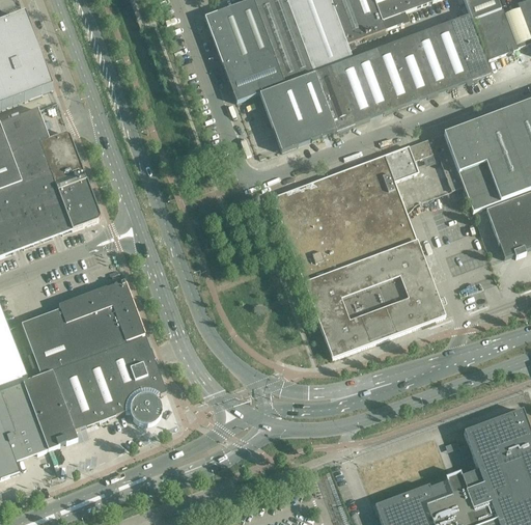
[(205,15),(236,99),(259,90),(284,81),(254,0),(243,0),(205,15)]
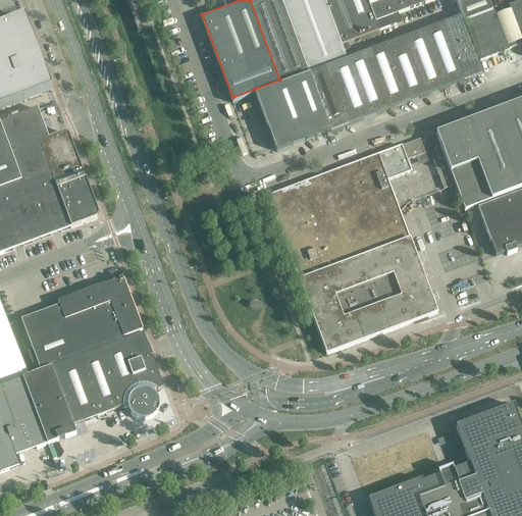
[(250,0),(279,80),(308,69),(281,0),(250,0)]
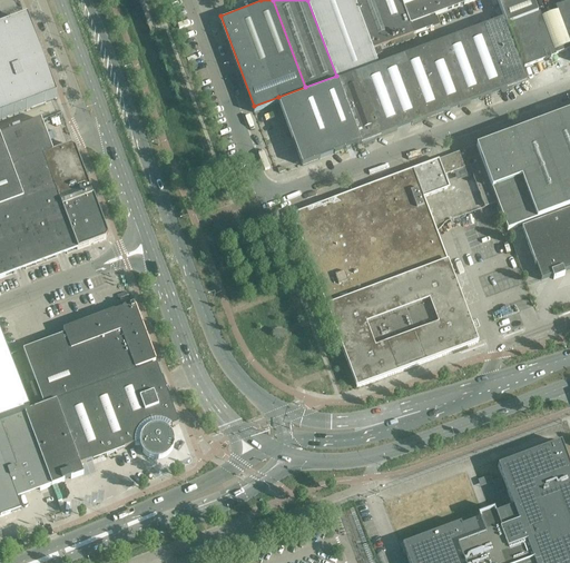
[(307,0),(336,76),(337,76),(357,68),(379,60),(375,49),(355,0),(307,0)]
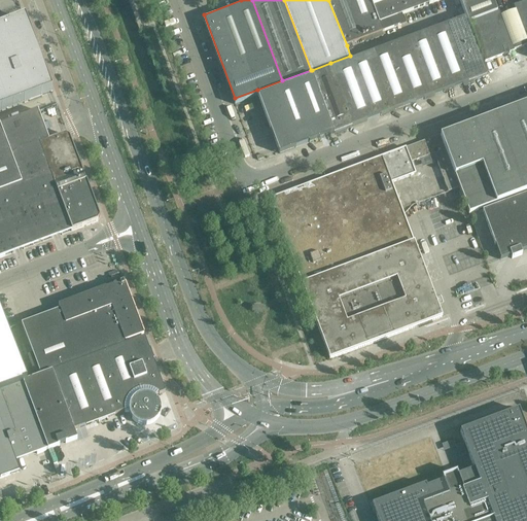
[(328,0),(347,45),(352,43),(350,37),(382,26),(379,16),(372,0),(328,0)]
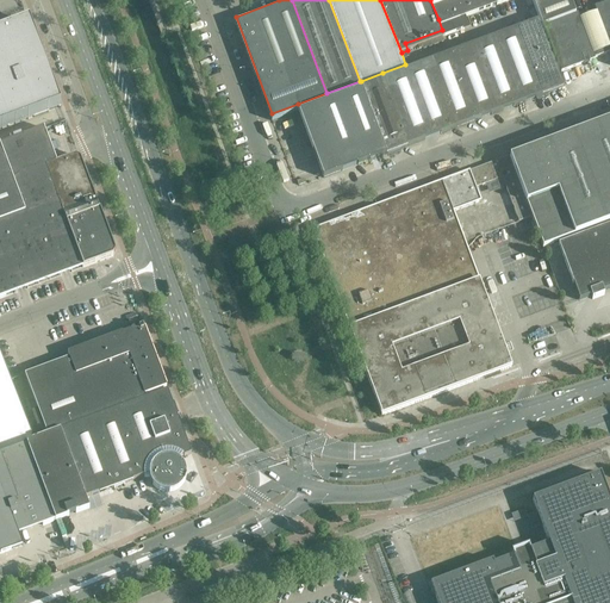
[(430,0),(439,19),(465,10),(491,0),(430,0)]
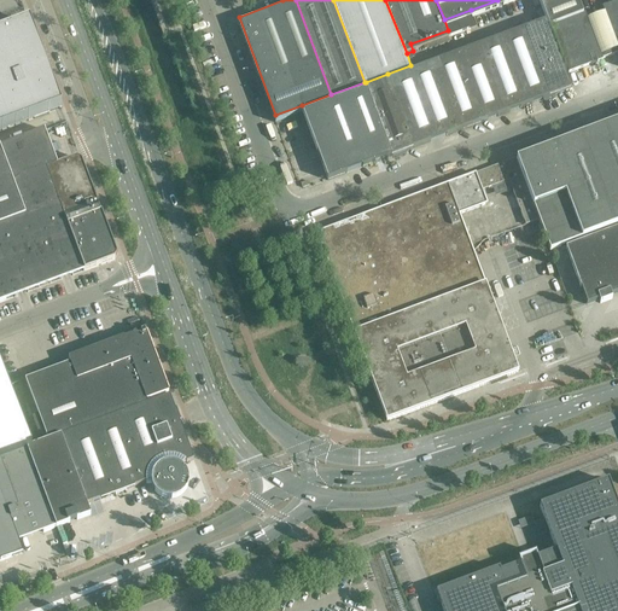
[(541,0),(549,21),(551,19),(583,7),(579,0),(541,0)]
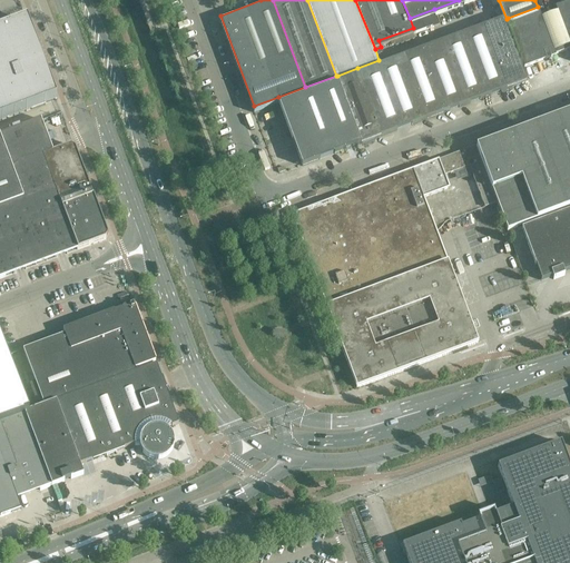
[(556,0),(558,6),(569,39),(569,0),(556,0)]
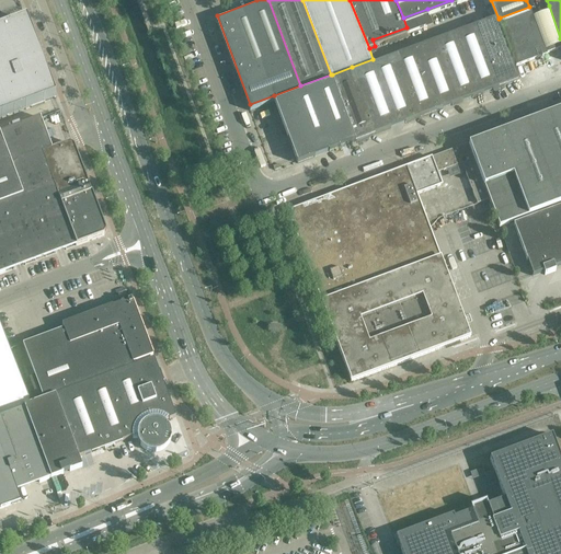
[(500,18),(516,60),(547,48),(547,47),(560,42),(560,38),(549,6),(533,11),(531,7),(529,7),(500,18)]
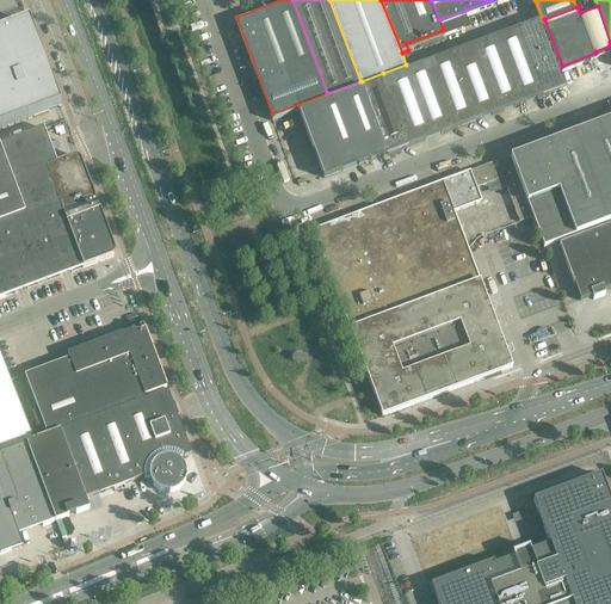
[(468,18),(466,10),(439,19),(443,30),(463,22),(463,20),(468,18)]
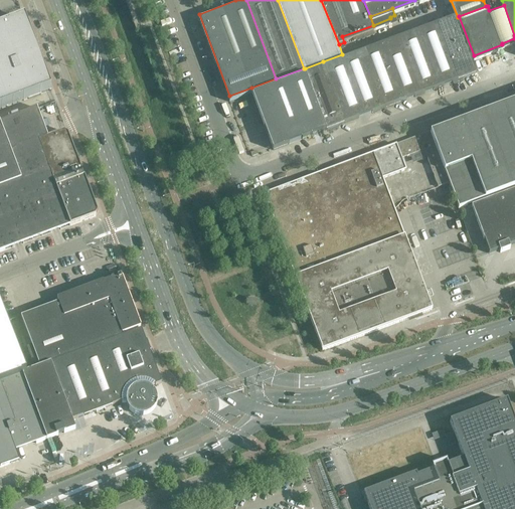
[(455,12),(436,19),(457,75),(476,68),(455,12)]
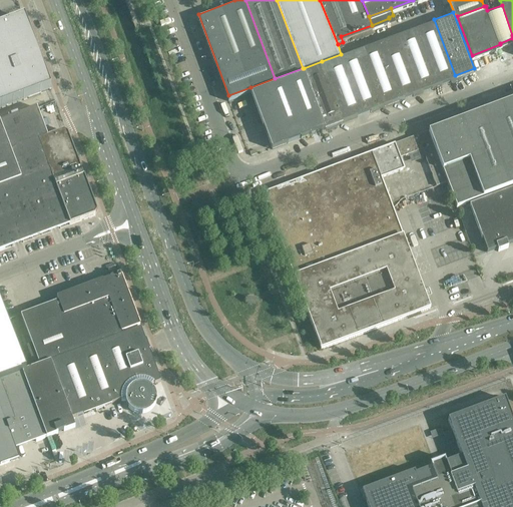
[(0,102),(51,84),(24,13),(0,21),(0,102)]
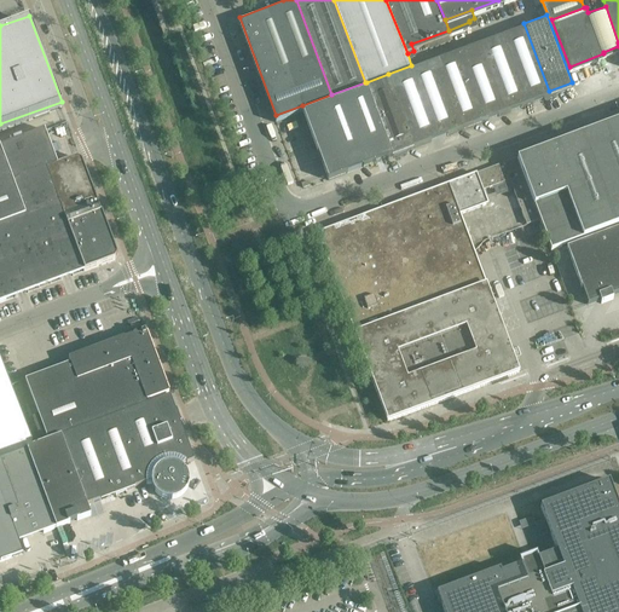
[(524,23),(501,32),(527,99),(549,91),(524,23)]
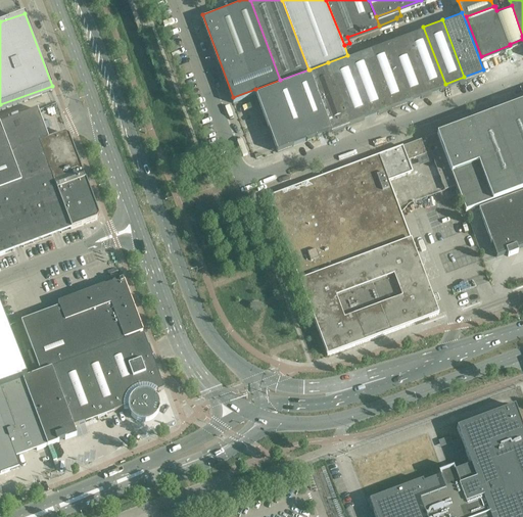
[(423,27),(396,37),(418,94),(445,84),(423,27)]
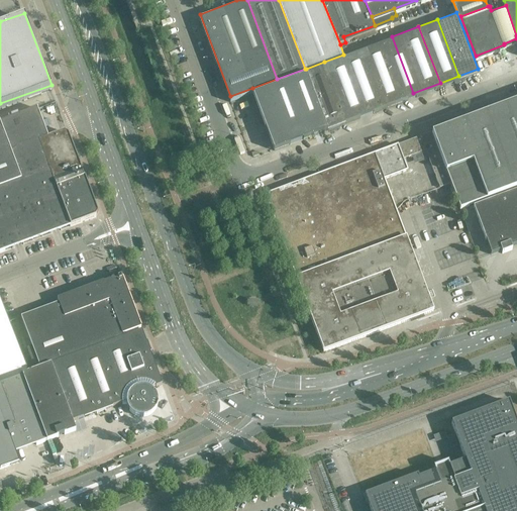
[(392,36),(362,47),(383,104),(413,93),(392,36)]
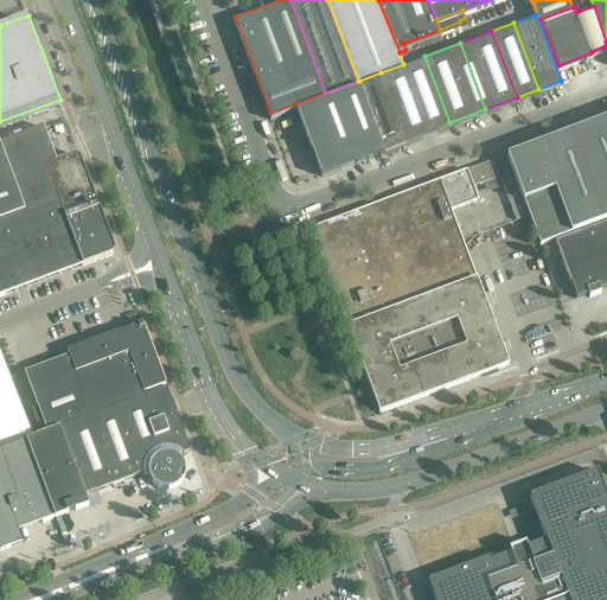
[(403,64),(381,72),(406,139),(449,122),(425,56),(403,64)]
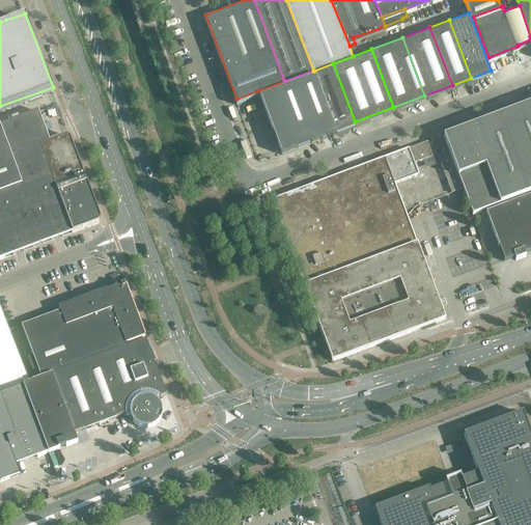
[(333,63),(314,71),(336,129),(355,121),(333,63)]
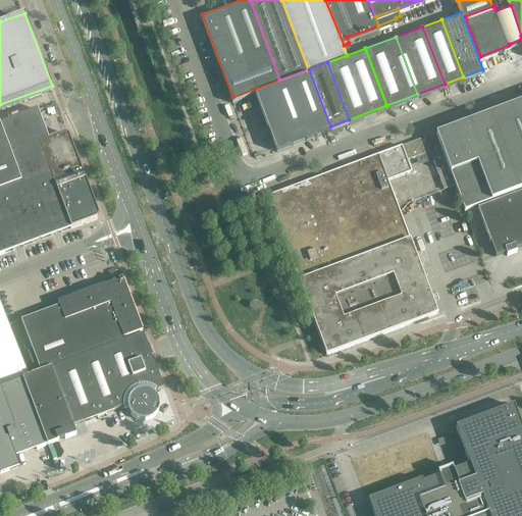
[(308,69),(279,80),(255,89),(276,147),(327,127),(330,126),(309,69),(308,69)]
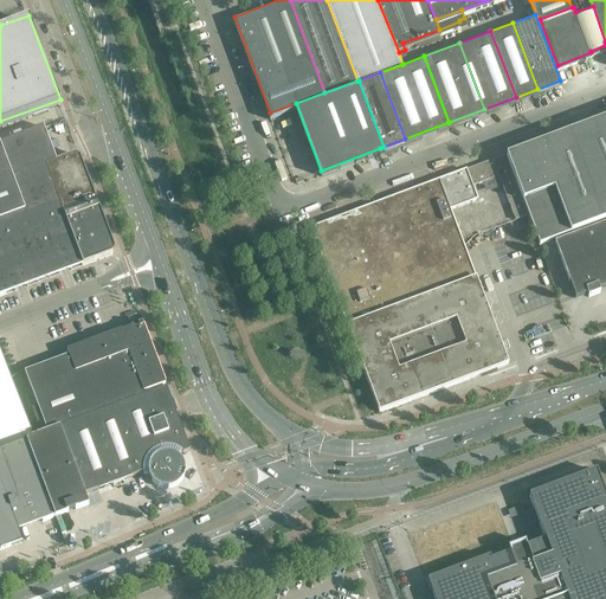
[(605,113),(507,150),(540,238),(605,213),(605,113)]
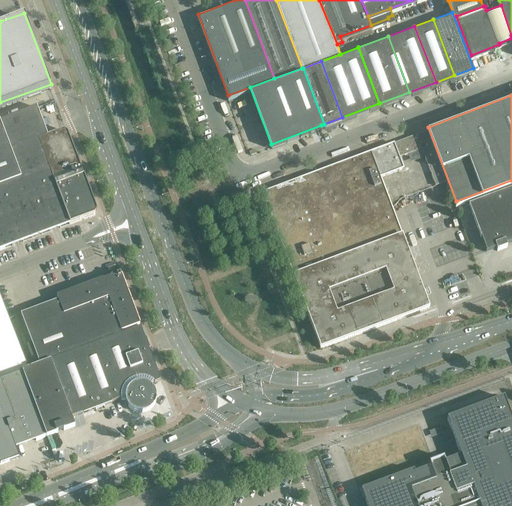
[(0,244),(5,243),(69,219),(95,209),(96,205),(97,205),(67,127),(63,125),(47,131),(37,102),(17,109),(0,115),(0,244)]
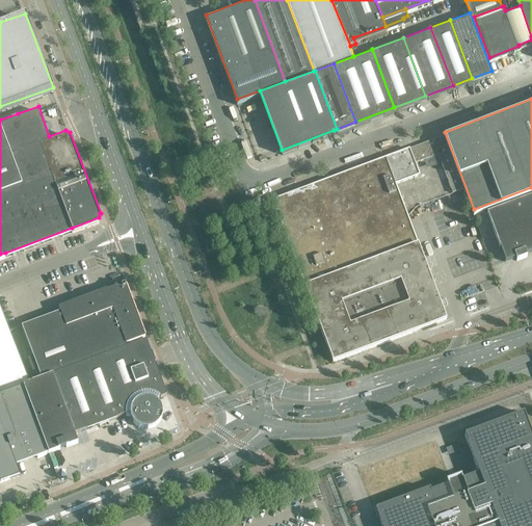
[(444,131),(409,143),(415,158),(439,149),(453,187),(463,183),(444,131)]
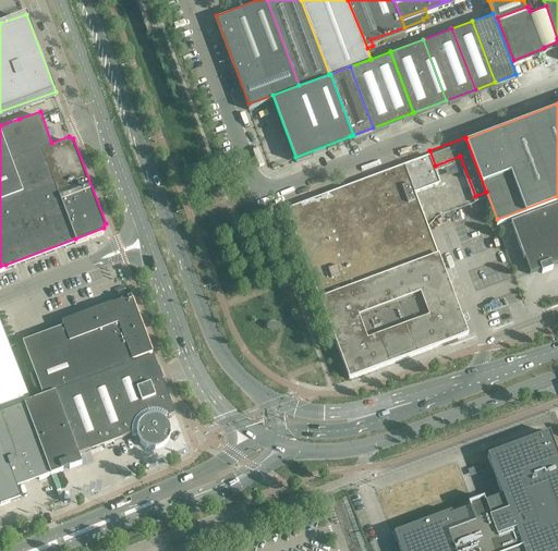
[(429,150),(286,205),(319,294),(437,250),(414,188),(440,179),(435,166),(429,150)]
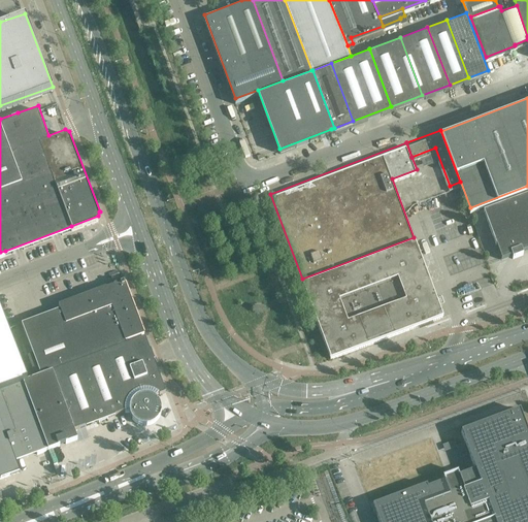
[(527,189),(484,206),(501,254),(512,251),(513,253),(523,250),(522,247),(527,243),(527,189)]
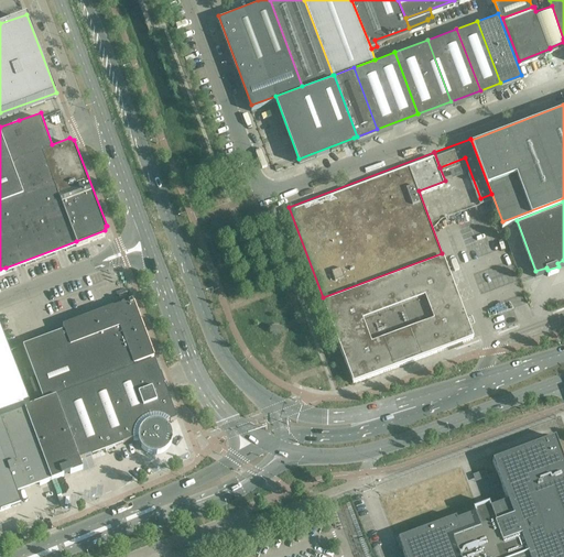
[(442,253),(323,297),(354,378),(473,332),(442,253)]
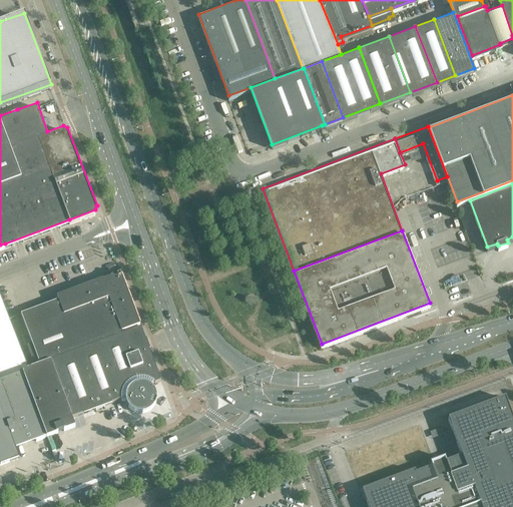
[(120,268),(57,292),(58,296),(64,311),(109,294),(122,330),(140,323),(120,268)]
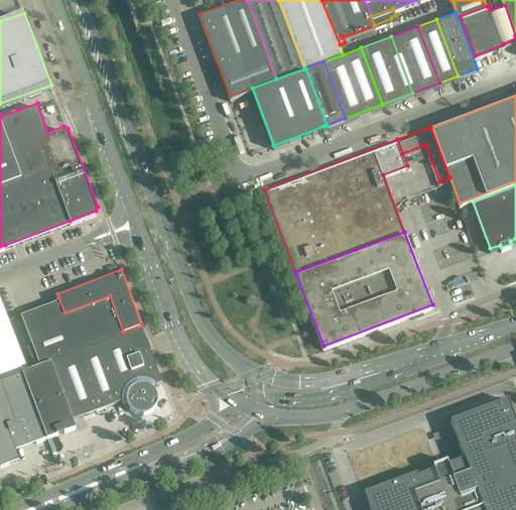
[(58,297),(21,311),(40,362),(51,358),(123,332),(110,295),(65,312),(58,297)]
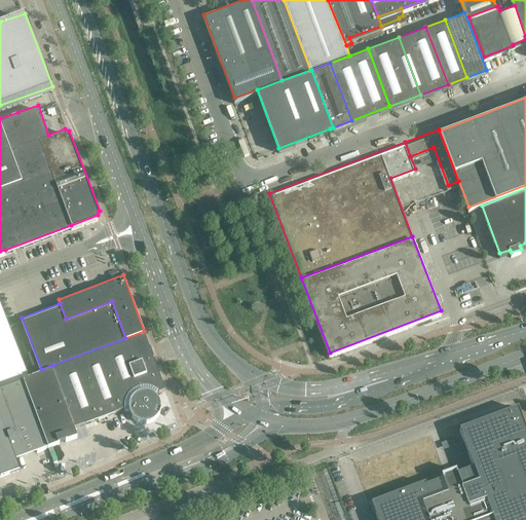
[(125,338),(52,365),(74,423),(124,404),(125,410),(130,408),(134,413),(137,416),(140,417),(144,418),(149,418),(153,416),(156,413),(158,410),(159,407),(160,404),(160,400),(159,398),(158,395),(156,393),(154,391),(157,387),(158,387),(164,385),(144,331),(125,338)]
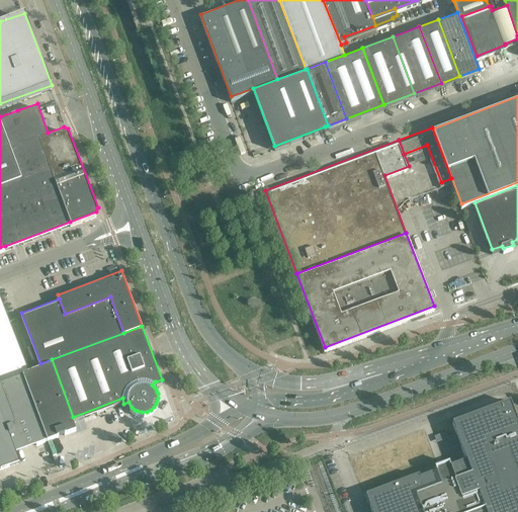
[(40,363),(22,370),(47,436),(76,425),(73,417),(52,359),(40,363)]
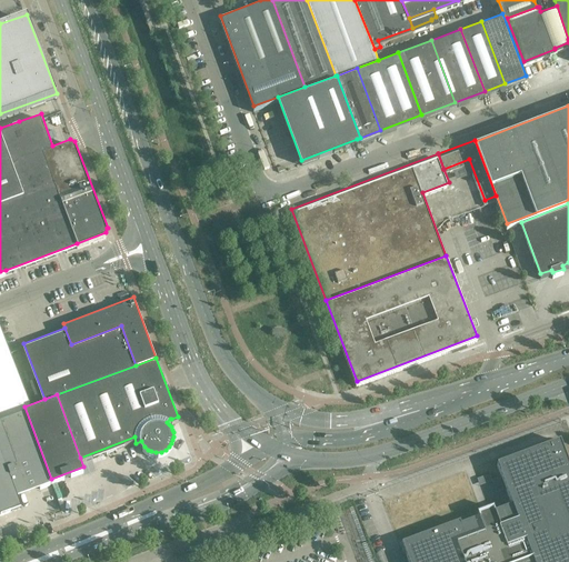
[(0,417),(22,474),(12,479),(18,492),(51,479),(25,407),(17,410),(11,395),(1,399),(8,413),(0,417)]
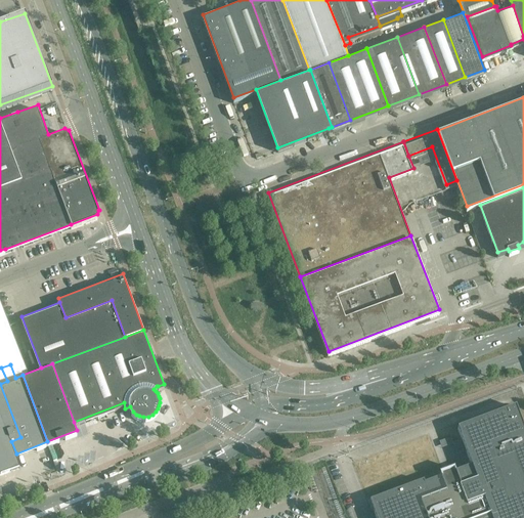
[(0,384),(0,469),(1,469),(19,463),(16,454),(11,441),(20,437),(0,384)]
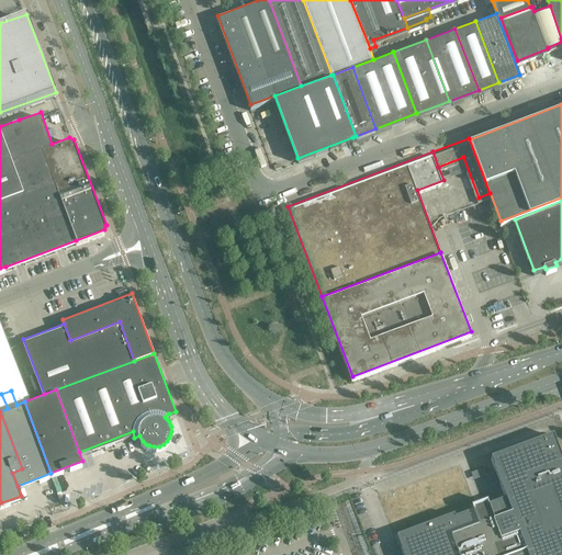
[(561,554),(561,453),(553,430),(518,443),(502,450),(491,454),(503,486),(505,491),(506,494),(489,500),(487,497),(487,496),(482,498),(482,499),(476,501),(475,500),(471,502),(471,503),(472,503),(473,506),(472,507),(454,512),(454,510),(449,511),(445,513),(428,519),(396,531),(401,541),(401,542),(405,554),(561,554)]
